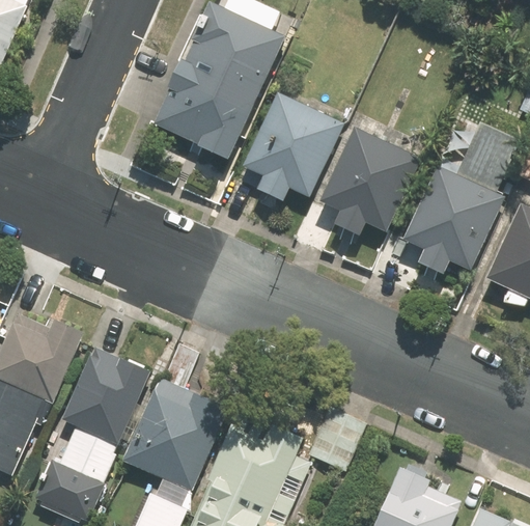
[(0,0),(0,72),(27,6),(12,0),(0,0)]
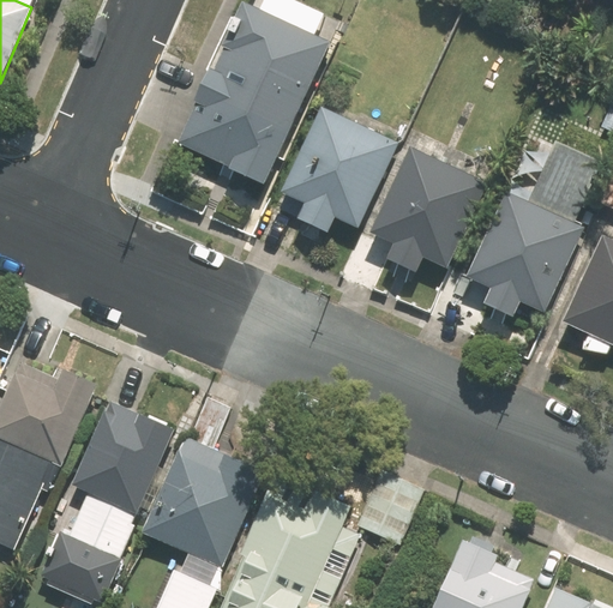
[(224,174),(265,192),(331,41),(242,2),(180,146),(228,167),(224,174)]
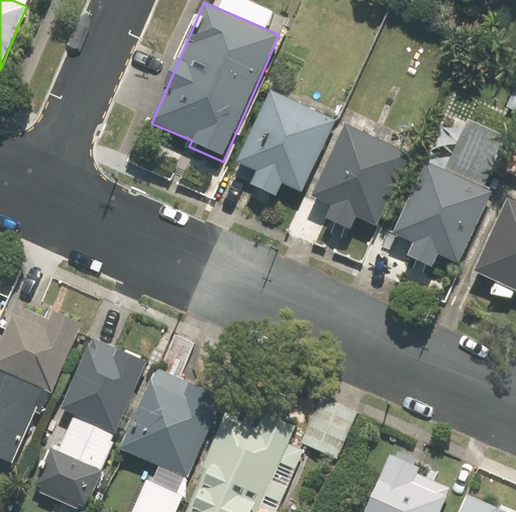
[(250,188),(275,198),(281,183),(303,193),(335,118),(319,112),(322,105),(302,96),(299,103),(268,89),(235,163),(256,173),(250,188)]
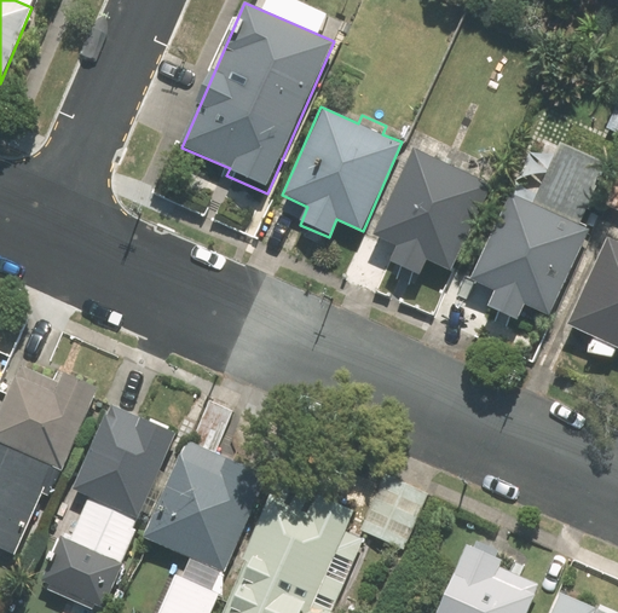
[(454,142),(420,127),(373,235),(398,246),(388,269),(420,282),(429,259),(455,270),(495,179),(448,157),(454,142)]
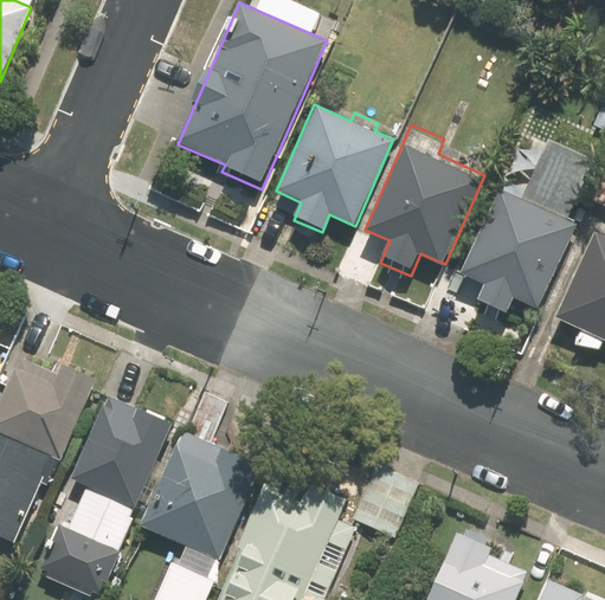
[(475,301),(512,314),(519,295),(540,304),(597,160),(521,130),(464,275),(483,282),(475,301)]
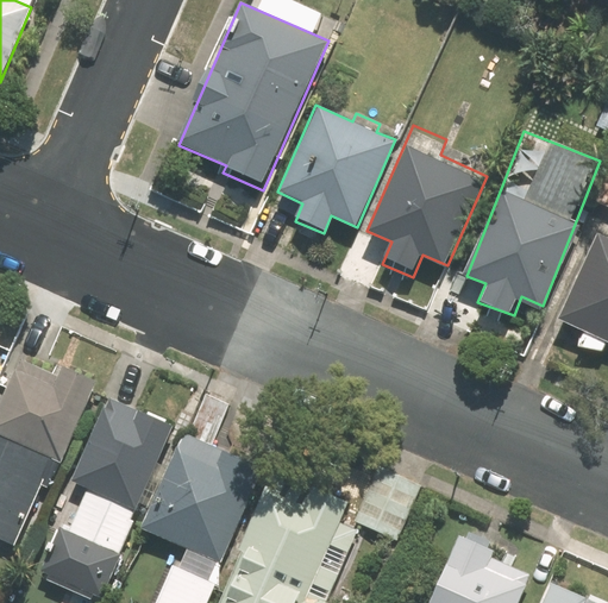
[(606,339),(607,339),(607,233),(595,228),(559,321),(583,331),(577,346),(599,355),(606,339)]
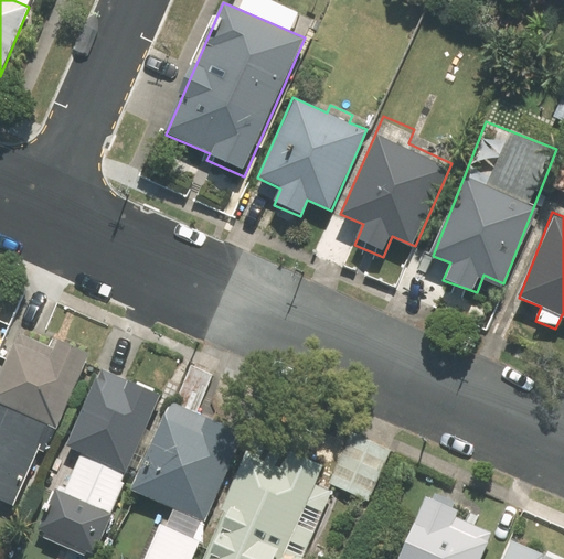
[(53,348),(14,333),(0,367),(0,497),(14,504),(38,445),(49,450),(86,354),(56,342),(53,348)]
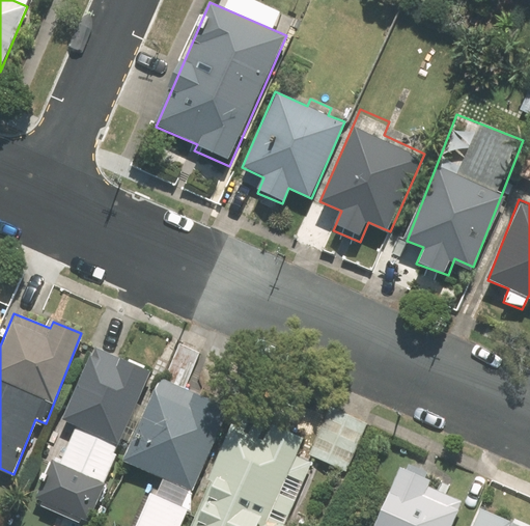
[(151,371),(95,348),(63,421),(74,425),(42,502),(86,522),(151,371)]
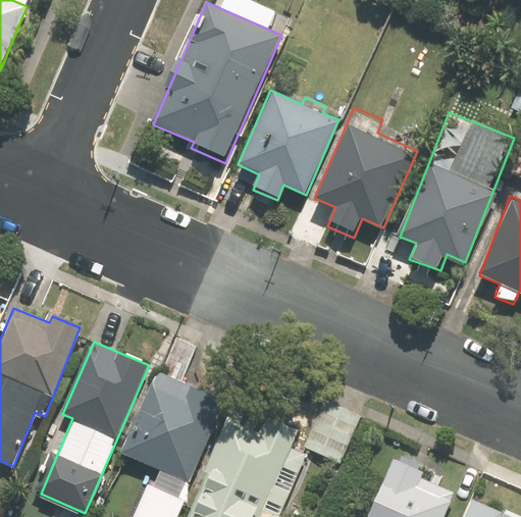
[(176,516),(227,398),(156,368),(120,455),(158,470),(151,486),(143,482),(127,516),(176,516)]
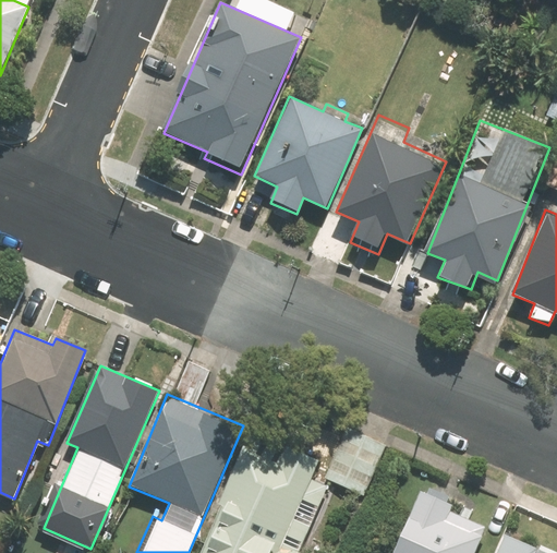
[(279,460),(242,445),(217,504),(221,506),(201,552),(305,552),(303,552),(330,485),(312,479),(321,459),(286,444),(279,460)]
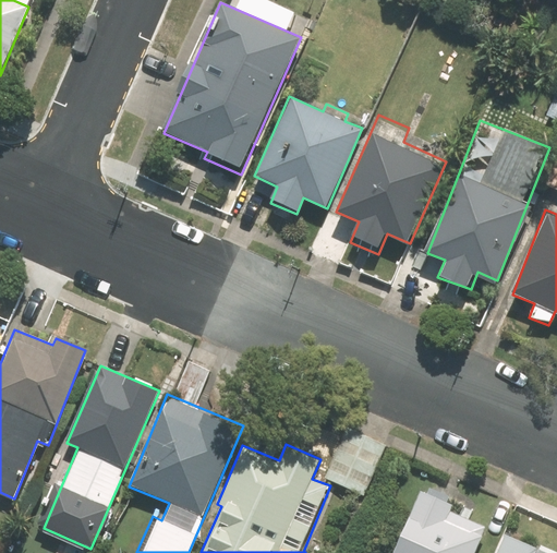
[(452,500),(423,487),(392,552),(475,552),(487,527),(448,509),(452,500)]
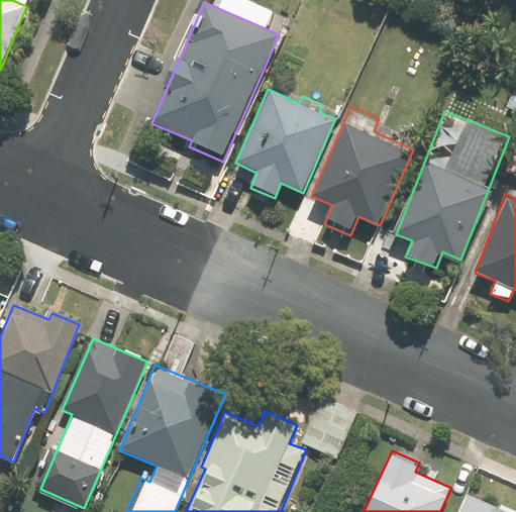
[(509,511),(466,494),(456,511),(509,511)]
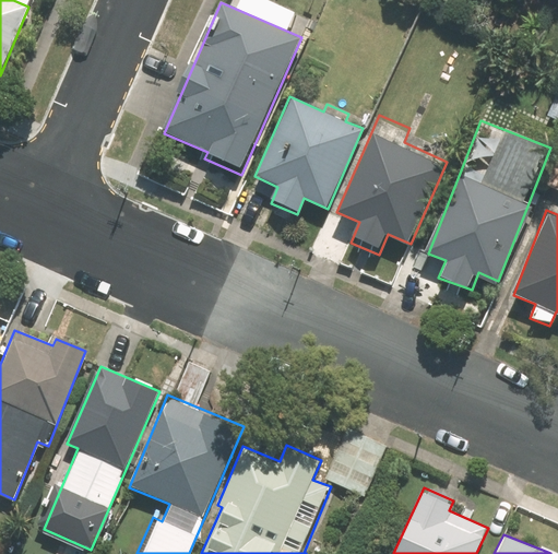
All buildings are outlined.
